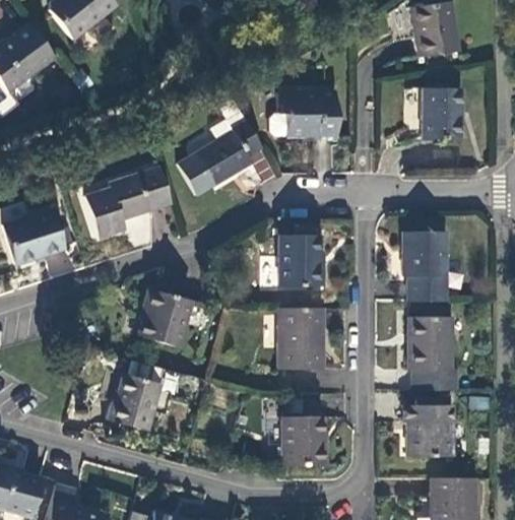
[(52,10),(75,40),(107,14),(119,5),(114,0),(56,0),(52,3),(52,10)]
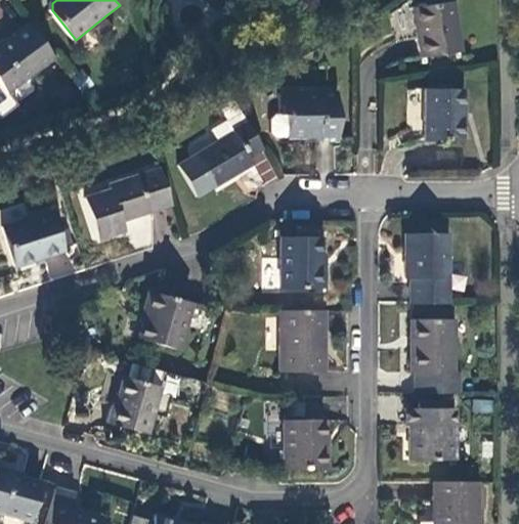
[(456,1),(417,7),(424,57),(464,52),(456,1)]
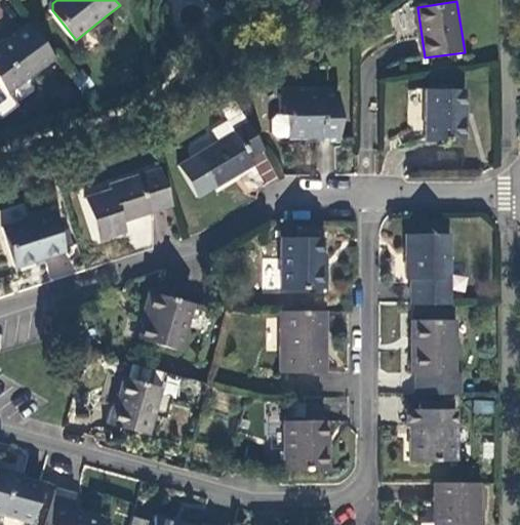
[(0,80),(9,93),(56,58),(32,25),(1,47),(0,45),(0,80)]
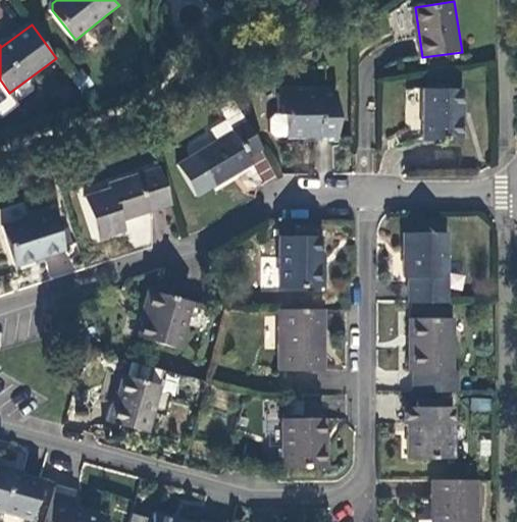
[(72,79),(85,93),(95,84),(84,69),(72,79)]
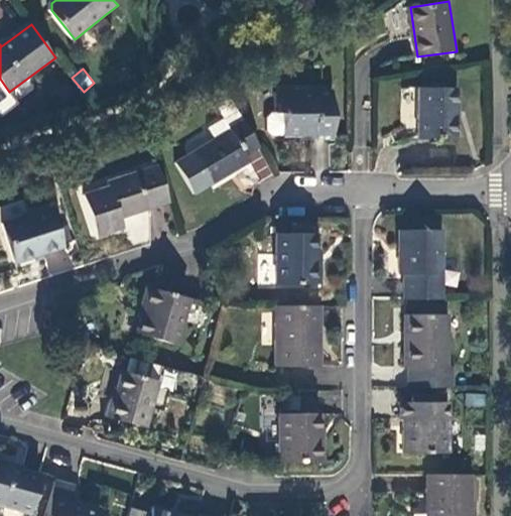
[(420,87),(420,137),(460,137),(460,87),(420,87)]
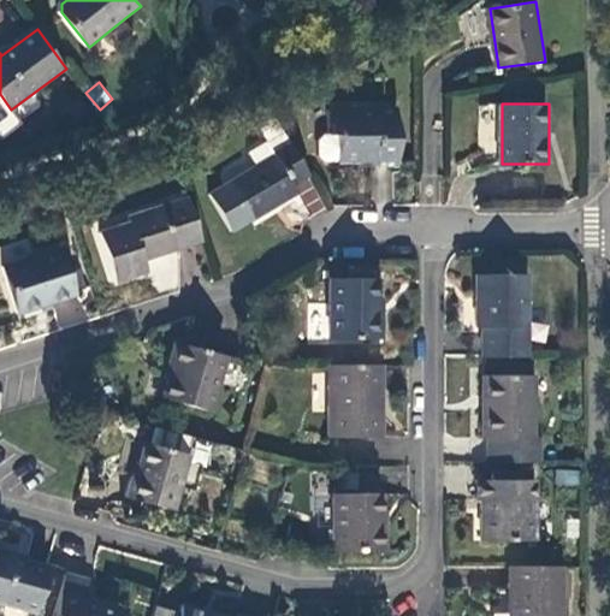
[(402,169),(402,110),(332,110),(332,134),(342,134),(342,160),(373,160),(373,167),(402,169)]
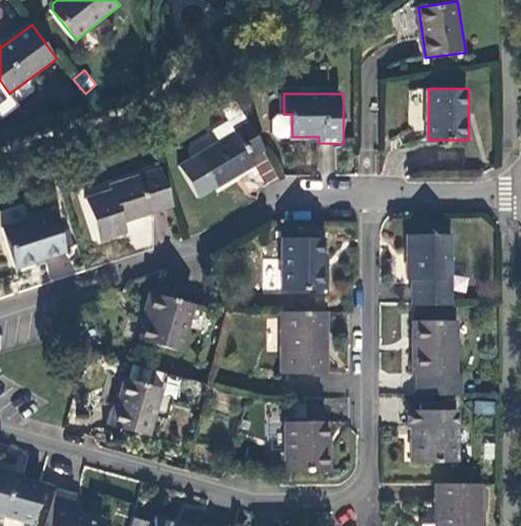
[(200,198),(258,164),(254,157),(267,150),(235,97),(219,106),(229,122),(235,134),(222,142),(200,155),(181,165),(200,198)]
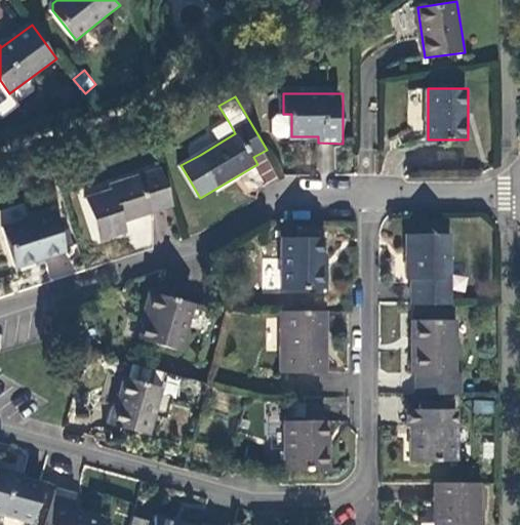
[(279,137),(291,136),(291,114),(283,114),(274,114),(274,132),(279,137)]
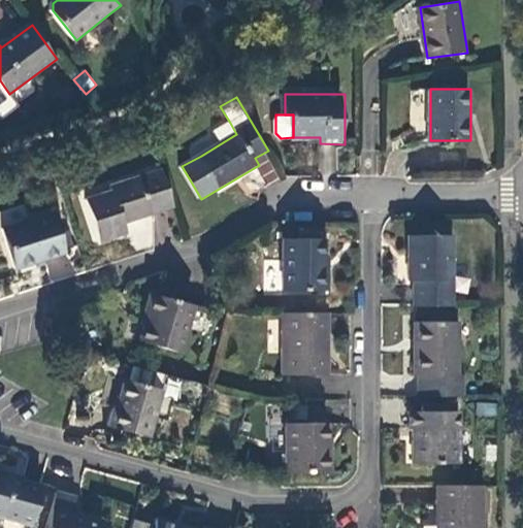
[(216,131),(223,142),(236,134),(230,123),(216,131)]
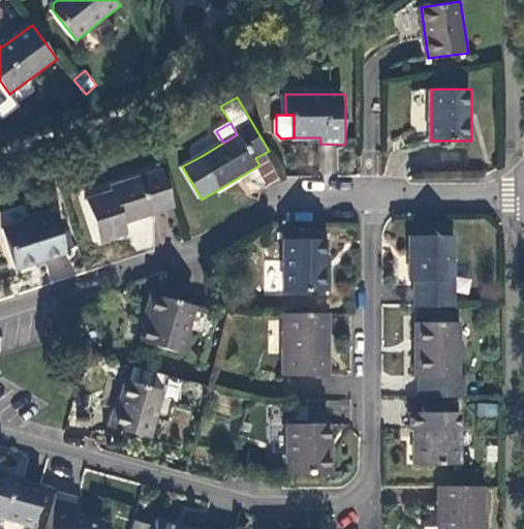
[(177,207),(164,170),(113,187),(115,191),(89,199),(102,242),(129,234),(126,223),(177,207)]
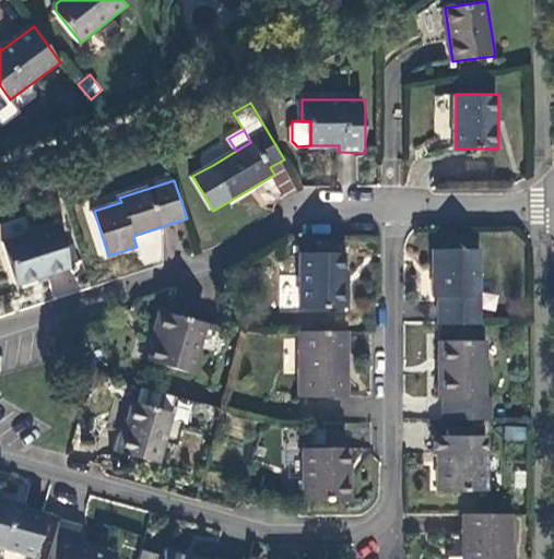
[(57,225),(4,242),(18,285),(71,268),(57,225)]
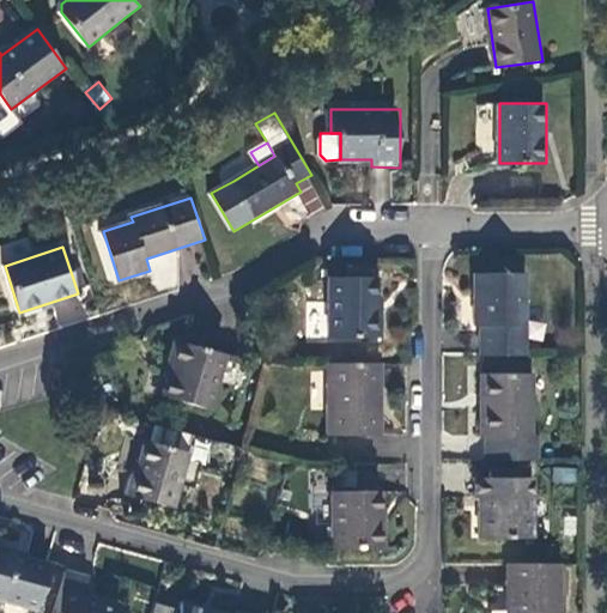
[(483,356),(528,356),(528,273),(477,273),(478,326),(483,326),(483,356)]
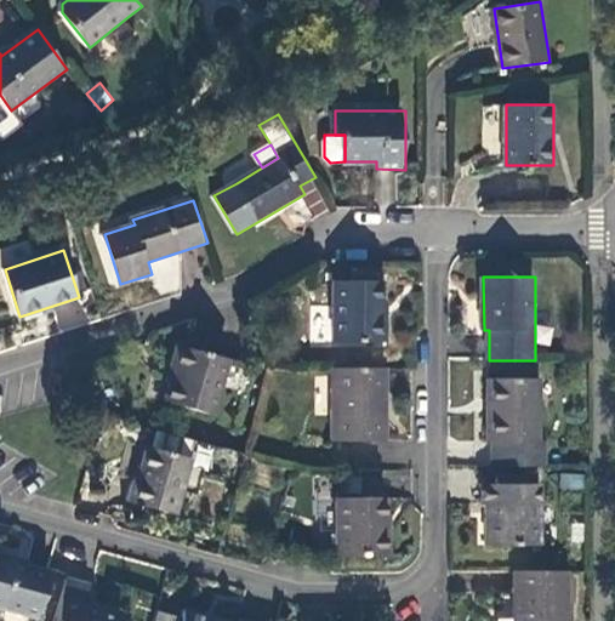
[(335,280),(335,341),(387,341),(387,314),(385,314),(385,280),(335,280)]
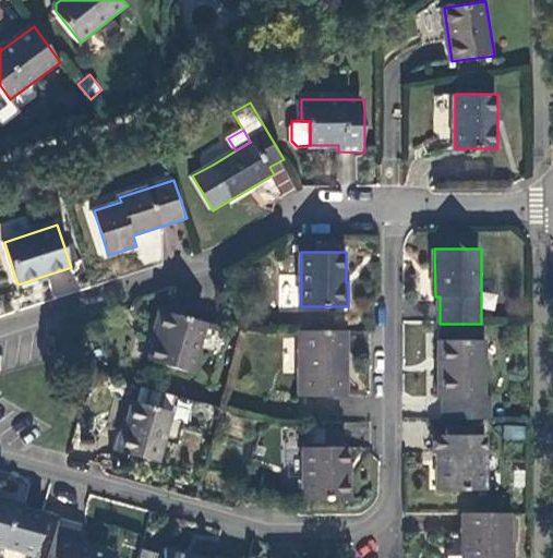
[(149,361),(195,373),(208,322),(160,310),(156,326),(159,327),(149,361)]
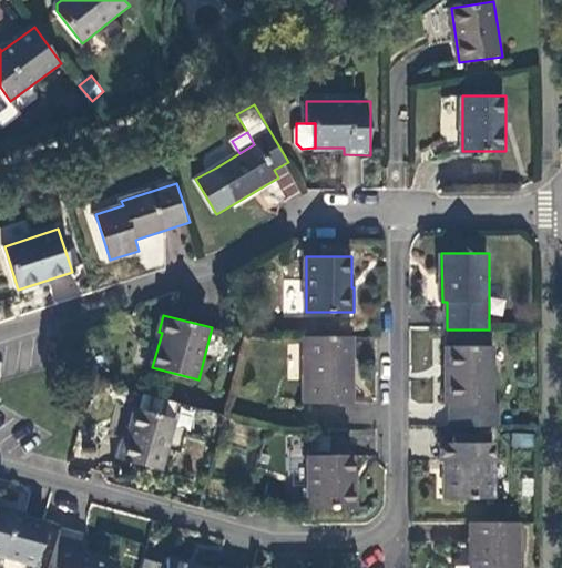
[(305,403),(354,402),(354,336),(305,336),(305,403)]
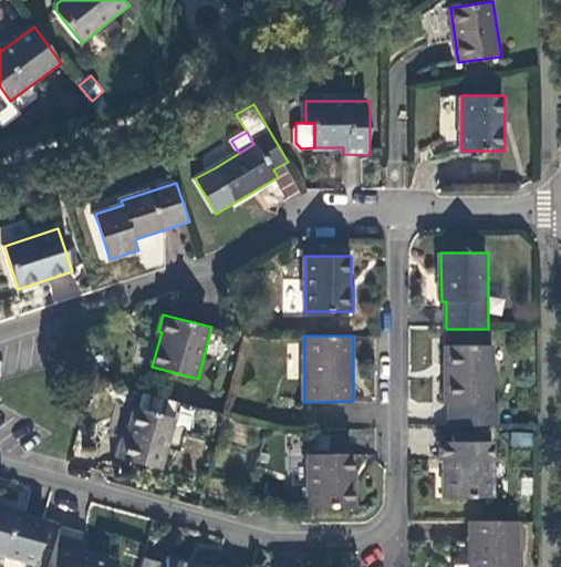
[(447,404),(453,404),(453,425),(500,424),(500,402),(495,403),(495,346),(447,346),(447,404)]
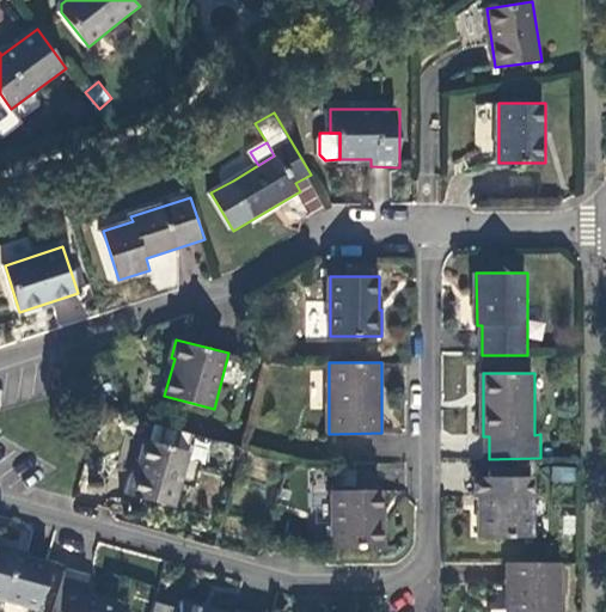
[(129,494),(176,506),(190,452),(147,440),(139,473),(135,472),(129,494)]
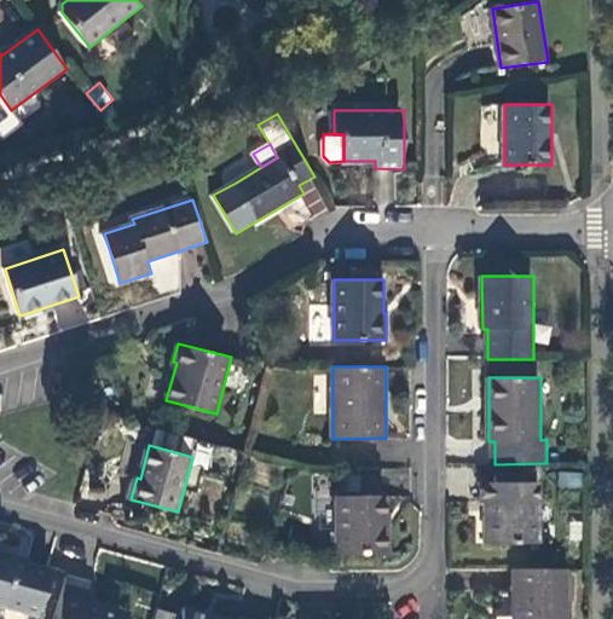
[(541,543),(541,482),(481,482),(483,503),(486,503),(486,542),(541,543)]
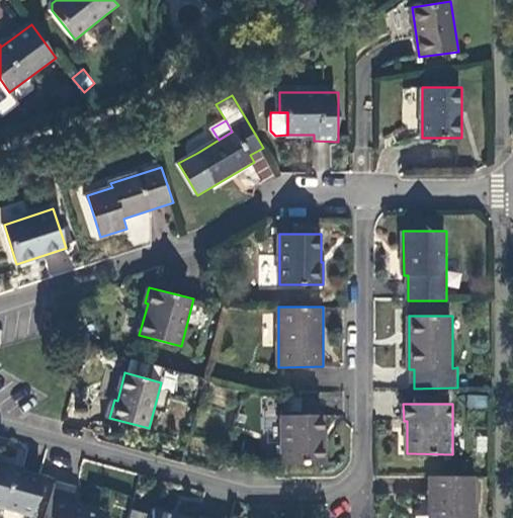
[(323,415),(282,415),(282,463),(326,463),(326,442),(323,441),(323,415)]
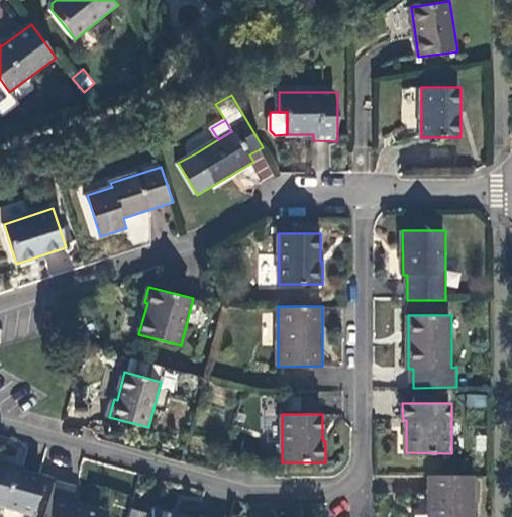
[(42,483),(44,475),(16,467),(17,464),(0,459),(0,505),(33,515),(35,508),(42,483)]
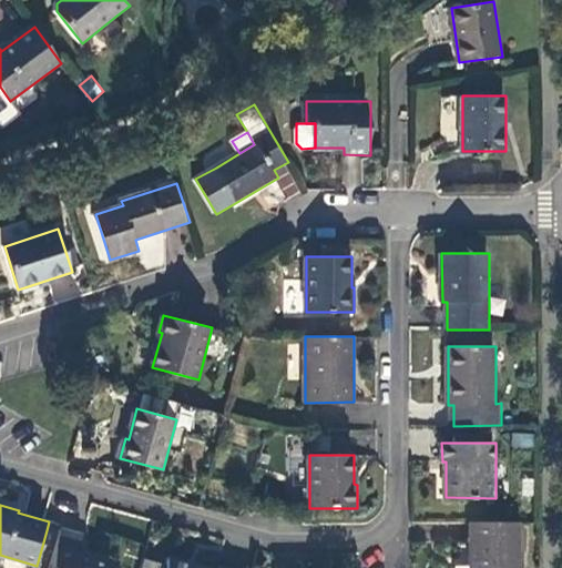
[(521,567),(521,523),(473,521),(473,567),(521,567)]
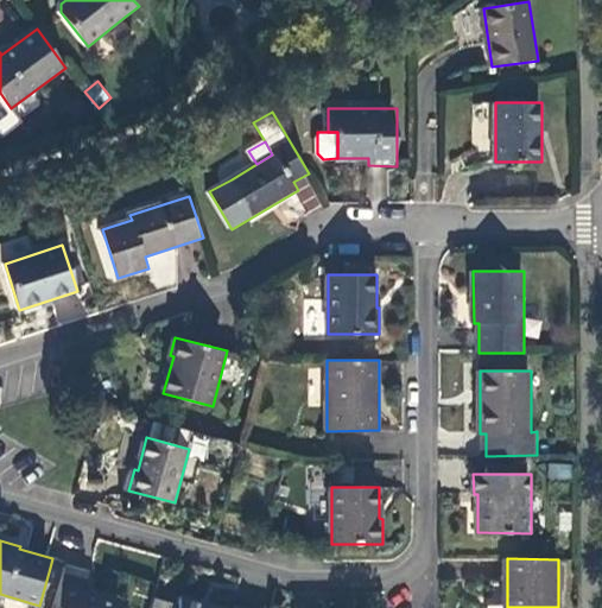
[(119,607),(122,600),(87,589),(92,572),(69,567),(67,574),(59,602),(57,607),(119,607)]
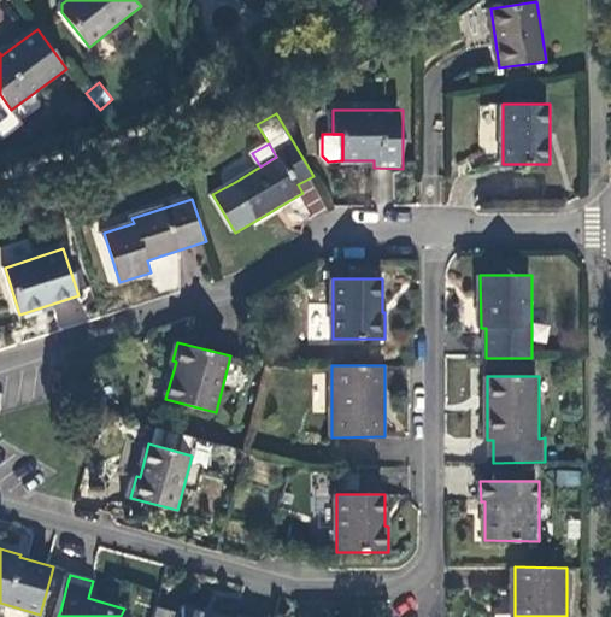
[(60,611),(68,582),(51,576),(42,606),(60,611)]
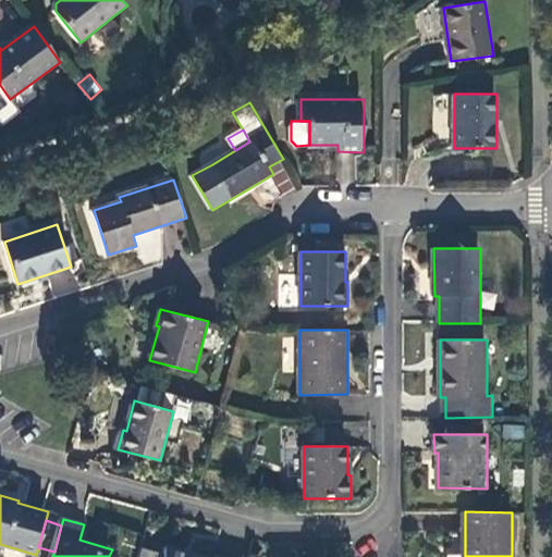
[(222,556),(218,556),(217,556),(208,556),(199,555),(199,556),(168,548),(167,553),(149,547),(146,556),(222,556)]
